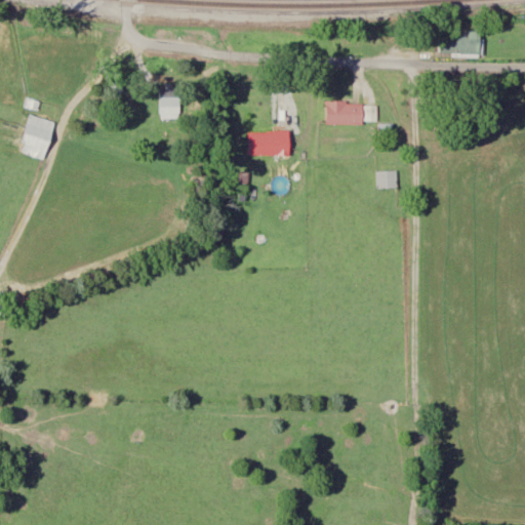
[(439,54),(470,54),(470,36),(439,36),(439,54)]
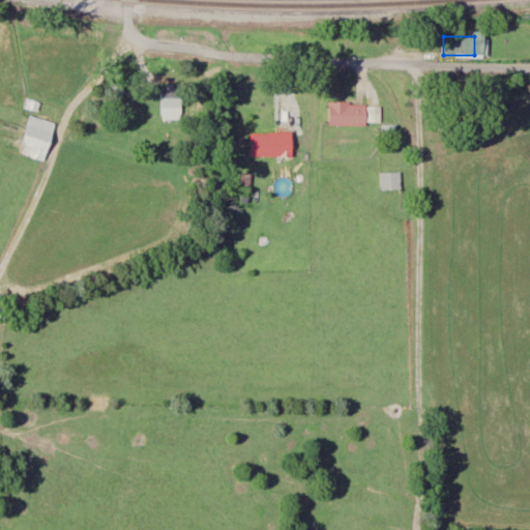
[(182,120),(182,89),(163,89),(163,120),(182,120)]
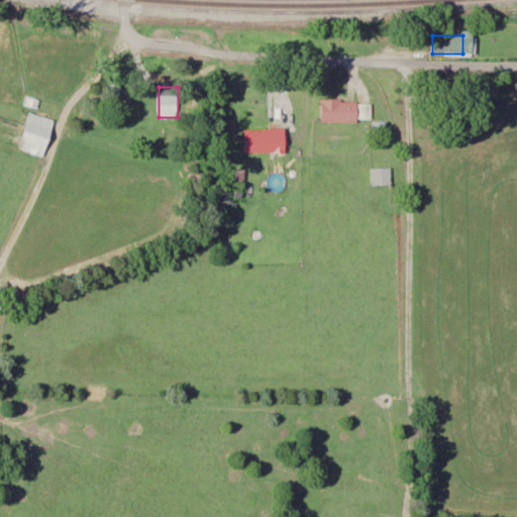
[(372,122),(372,101),(321,101),(321,122),(372,122)]
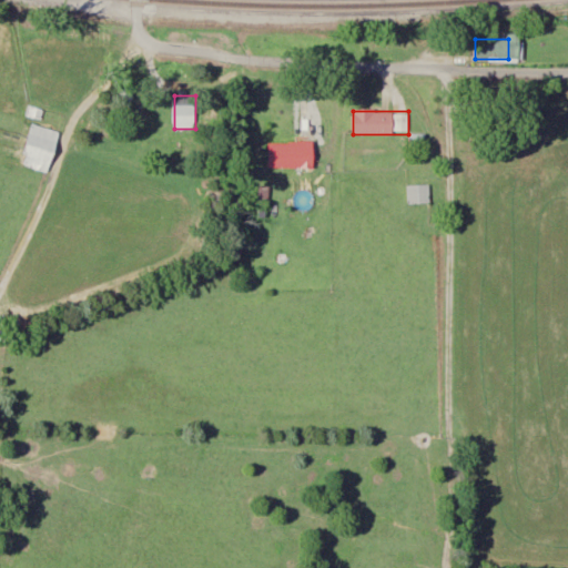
[(22,164),(48,173),(61,133),(34,124),(22,164)]
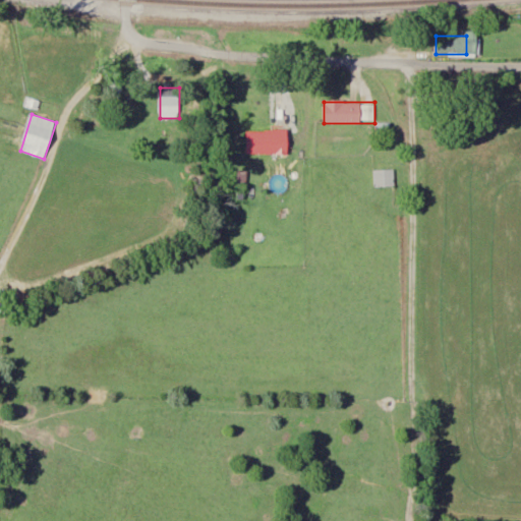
[(247,130),(247,155),(288,155),(288,130),(247,130)]
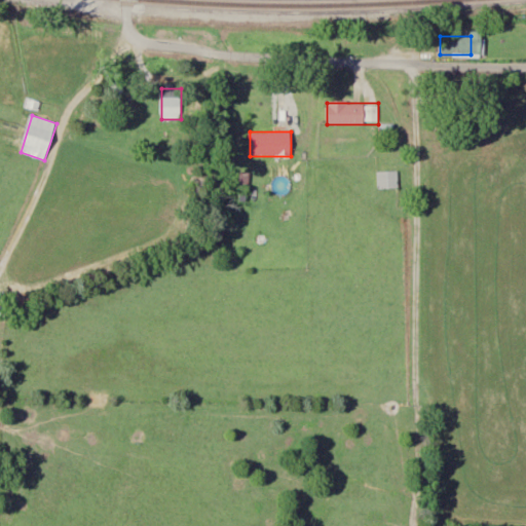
[(378,172),(378,189),(398,189),(398,172),(378,172)]
